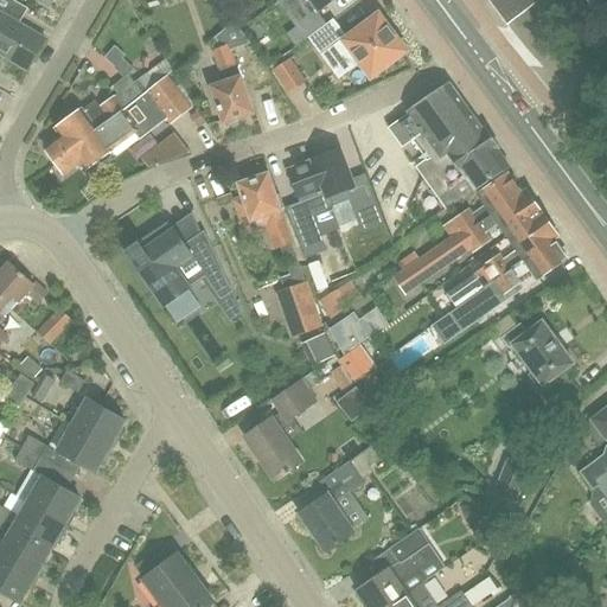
[(0,0),(0,57),(27,74),(48,38),(20,23),(29,8),(12,0),(0,0)]
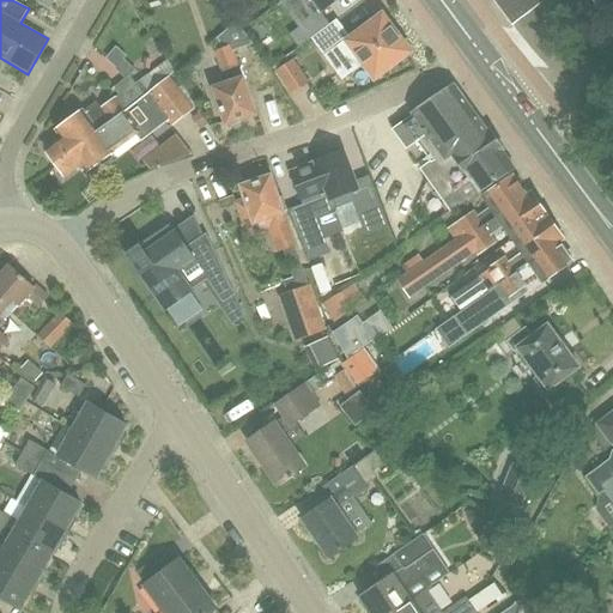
[(338,0),(281,0),(292,14),(307,2),(309,0),(310,0),(321,13),(338,0)]
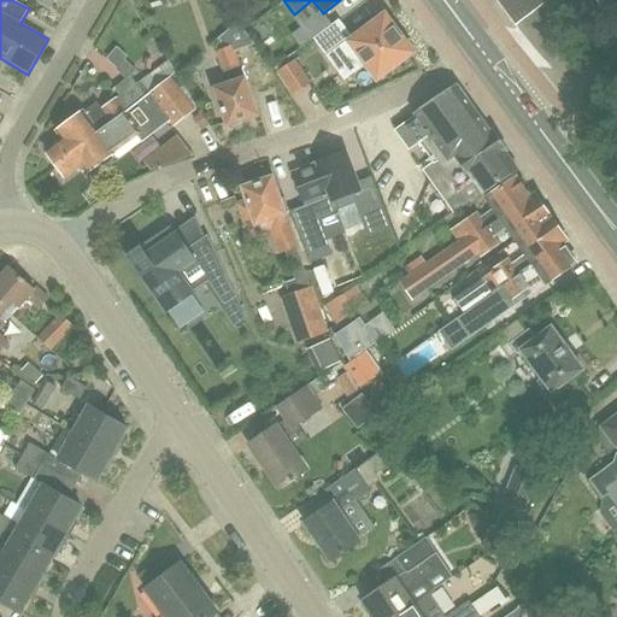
[(313,39),(328,27),(319,15),(292,35),(301,47),(309,42),(313,39)]
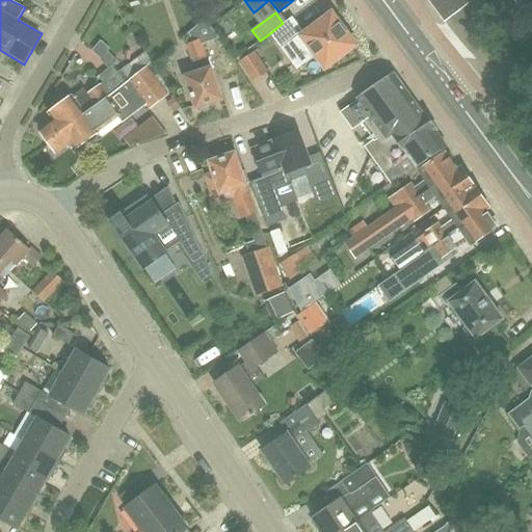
[(296,70),(316,55),(325,68),(355,46),(331,14),(304,33),(292,17),(284,24),(283,23),(270,33),(296,70)]
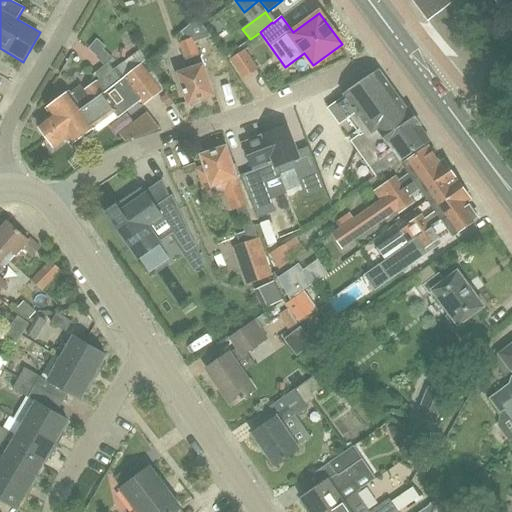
[(193,38),(196,46),(213,40),(198,19),(187,27),(177,35),(180,43),(193,38)]
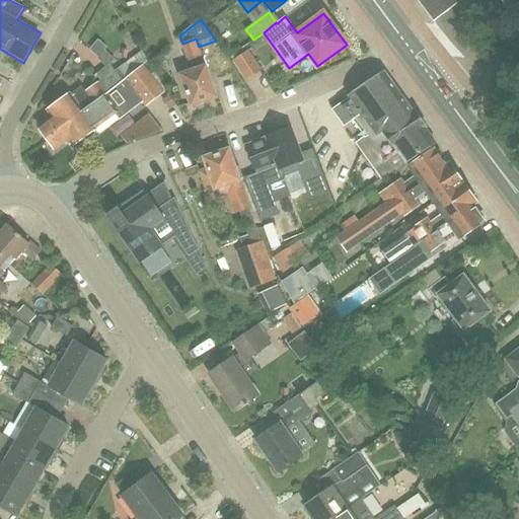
[(204,104),(205,101),(216,97),(199,47),(196,39),(182,44),(192,71),(180,75),(192,105),(194,104),(197,107),(204,104)]
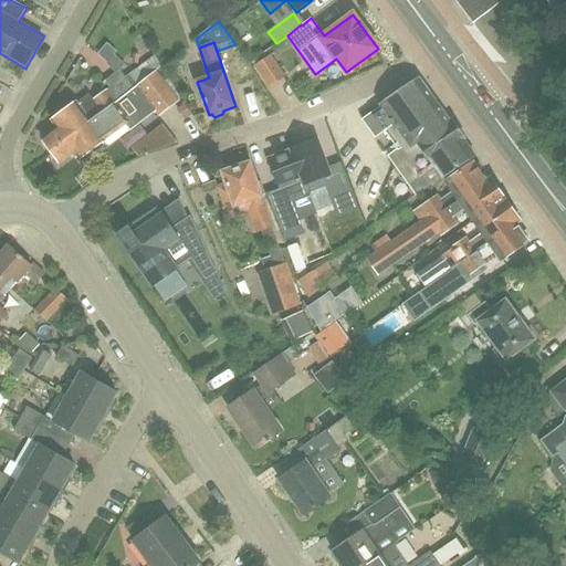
[(109,60),(114,54),(116,52),(107,43),(100,51),(109,60)]
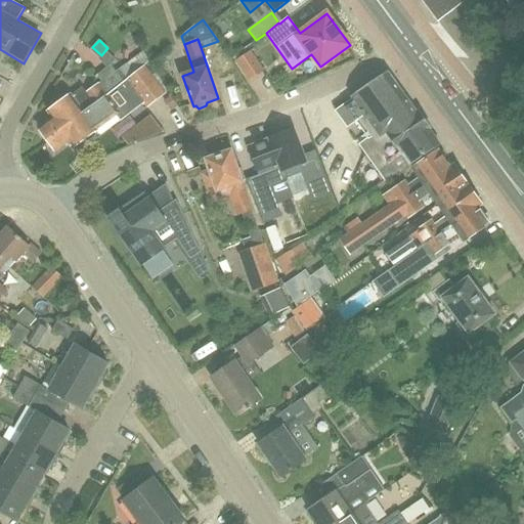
[(251,50),(234,61),(249,82),(264,71),(251,50)]
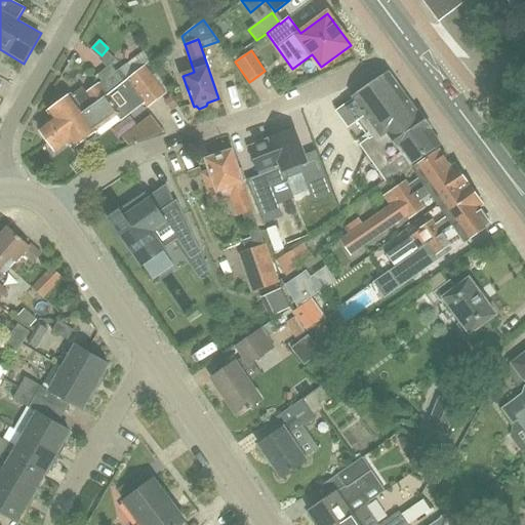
[(102,82),(86,93),(83,88),(72,96),(84,113),(93,125),(96,130),(117,116),(121,121),(147,103),(150,107),(165,95),(146,68),(128,80),(121,70),(117,73),(111,66),(97,76),(102,82)]
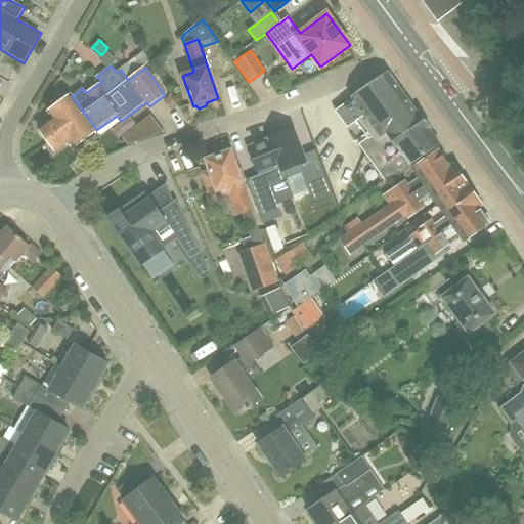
[(417,111),(416,112),(388,72),(352,97),(364,115),(356,121),(368,138),(359,144),(379,171),(402,155),(409,165),(439,143),(429,129),(430,129),(417,111)]
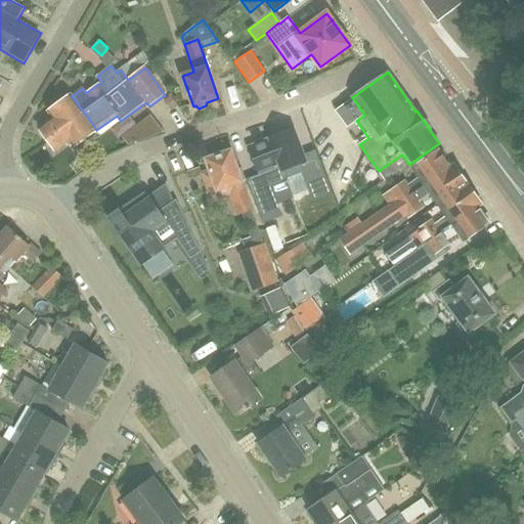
[(38,128),(41,131),(40,134),(44,139),(46,139),(47,140),(84,113),(72,96),(71,95),(48,112),(52,118),(38,128)]
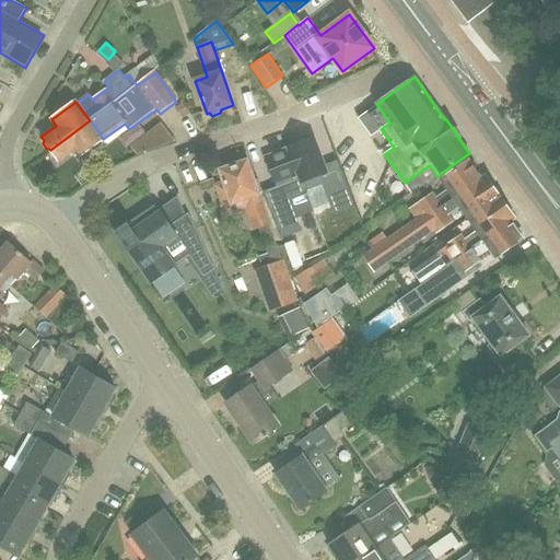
[(100,133),(90,120),(50,150),(51,151),(50,153),(54,159),(57,159),(59,161),(73,151),(78,156),(90,149),(94,150),(103,144),(102,140),(103,139),(100,133)]
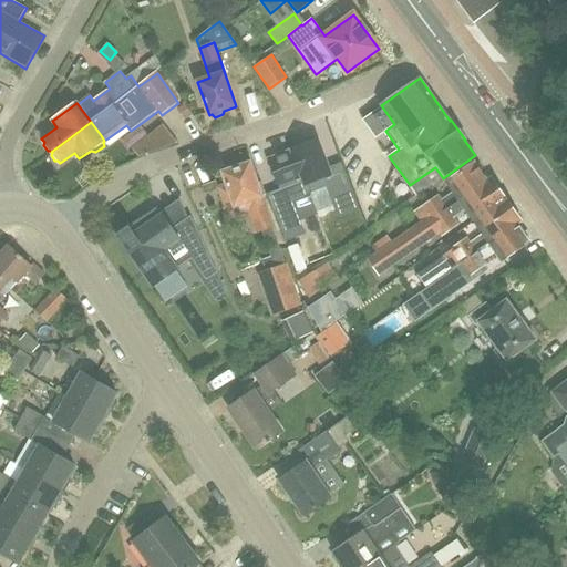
[(178,144),(163,124),(131,148),(138,158),(178,144)]
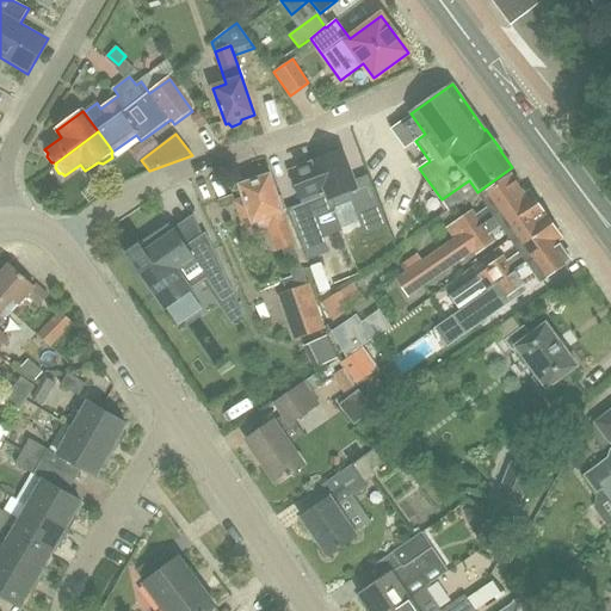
[(340,150),(314,160),(333,209),(351,202),(364,235),(387,227),(368,176),(352,181),(340,150)]
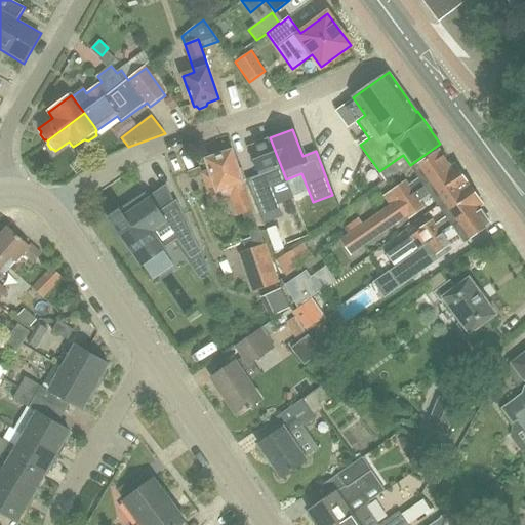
[(268,134),(268,137),(246,146),(256,172),(244,177),(261,221),(281,214),(274,196),(270,185),(284,179),(283,176),(284,176),(268,134)]
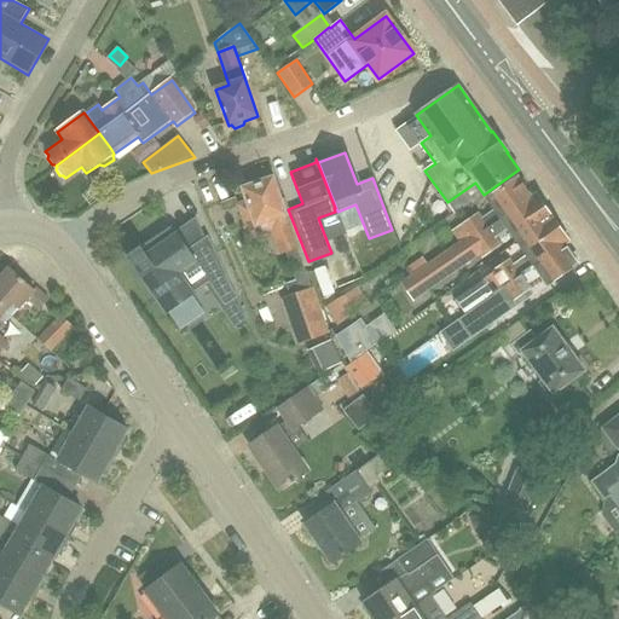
[(495,209),(481,218),(478,212),(451,232),(457,241),(466,235),(468,233),(472,238),(532,197),(525,187),(527,184),(522,178),(519,179),(518,177),(487,198),(495,209)]
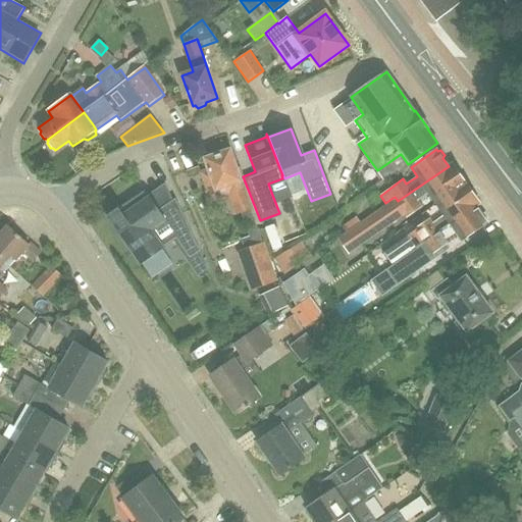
[(205,158),(216,190),(227,186),(232,201),(230,202),(235,215),(251,209),(229,150),(223,152),(220,150),(211,154),(210,157),(205,158)]
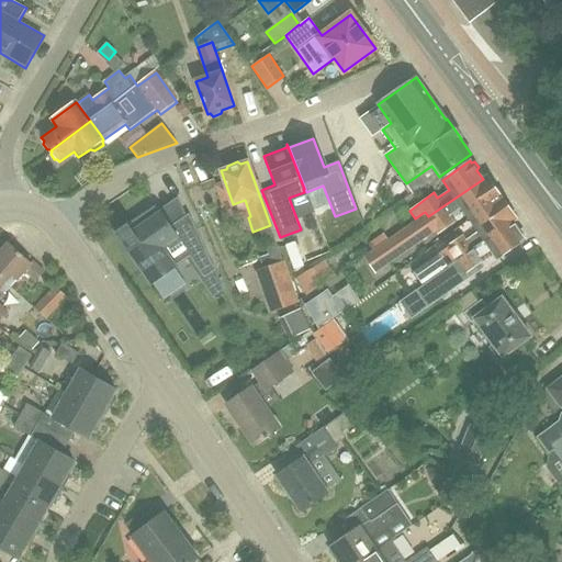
[(486,176),(483,179),(428,216),(425,212),(423,213),(425,215),(366,257),(375,271),(442,225),(440,223),(462,208),(472,221),(503,199),(486,176)]
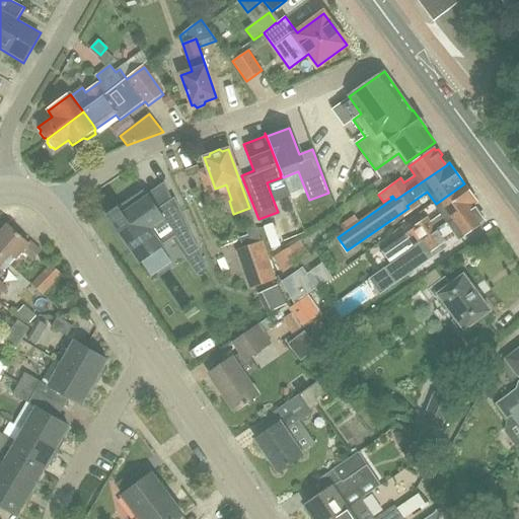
[(374,256),(382,268),(422,239),(473,204),(476,202),(464,183),(436,204),(442,213),(422,228),(419,223),(405,233),(405,234),(374,256)]
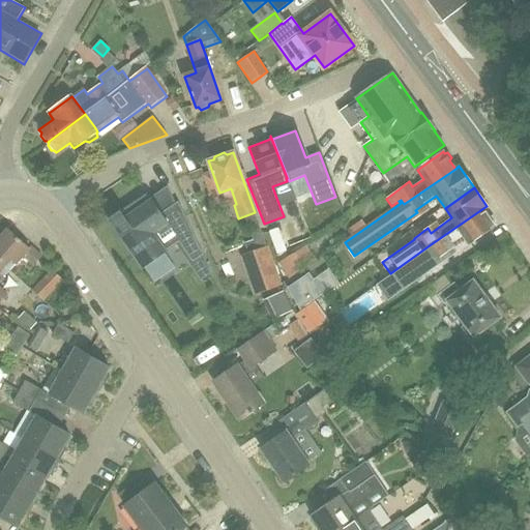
[(147,193),(108,219),(142,269),(168,252),(167,249),(179,241),(193,262),(203,255),(178,202),(162,213),(147,193)]
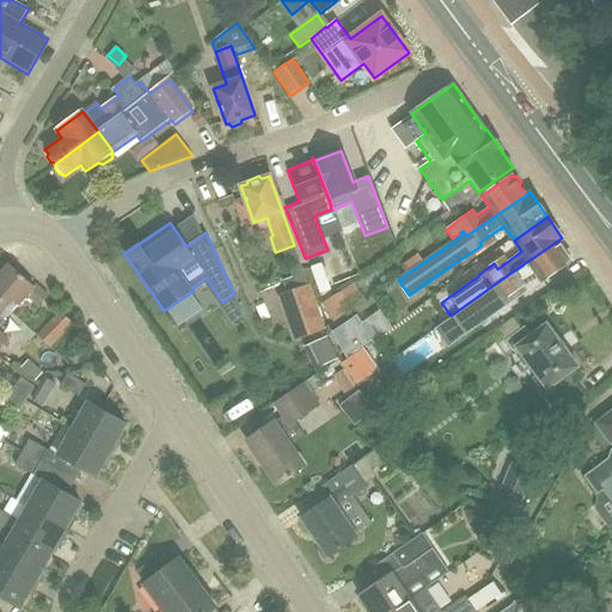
[(497,282),(451,316),(439,324),(448,338),(538,275),(542,281),(571,261),(570,258),(573,255),(568,249),(564,250),(558,240),(497,282)]
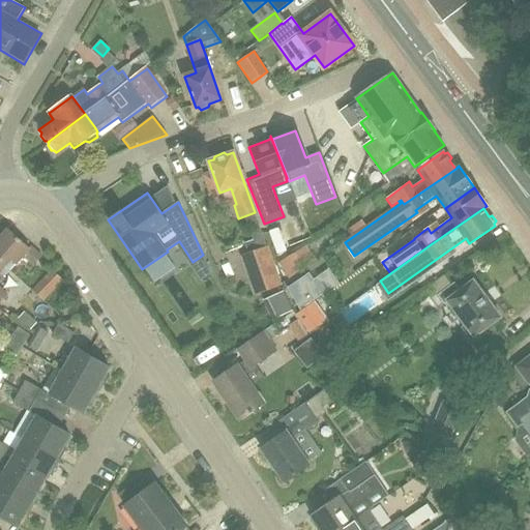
[(0,238),(0,261),(10,270),(23,256),(34,266),(41,257),(31,246),(29,248),(8,230),(0,238)]
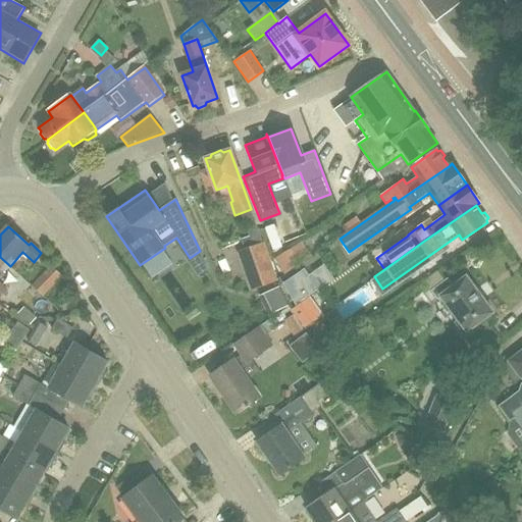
[(249,290),(276,280),(270,262),(260,233),(241,240),(244,249),(237,252),(249,290)]
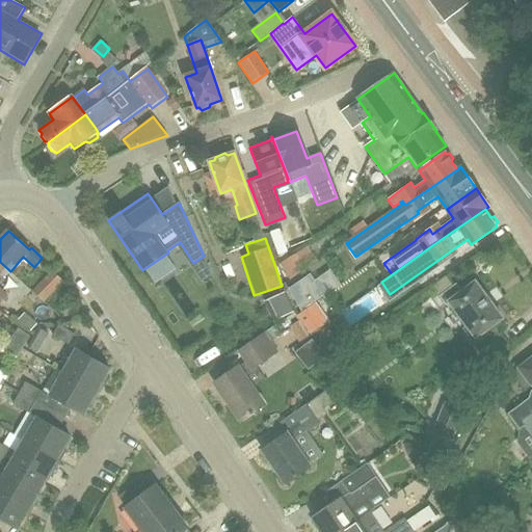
[(278,264),(289,280),(304,269),(294,254),(278,264)]
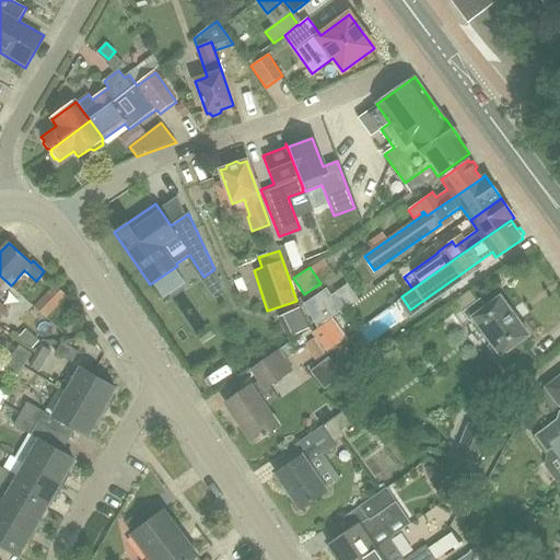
[(208,277),(220,294),(233,287),(221,268),(208,277)]
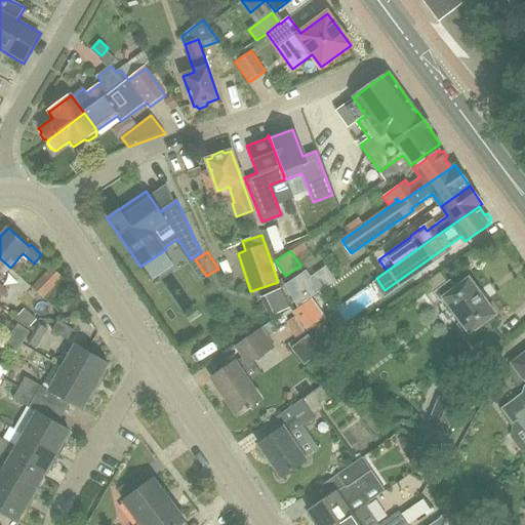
[(0,285),(0,279),(10,268),(0,258),(0,299),(7,292),(0,285)]
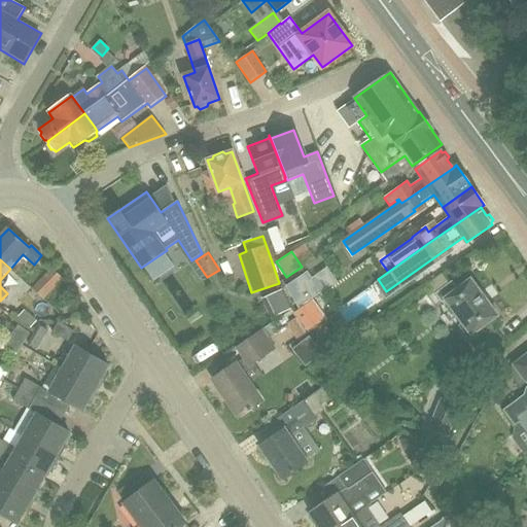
[(51,268),(32,288),(43,300),(44,299),(54,288),(63,279),(51,268)]
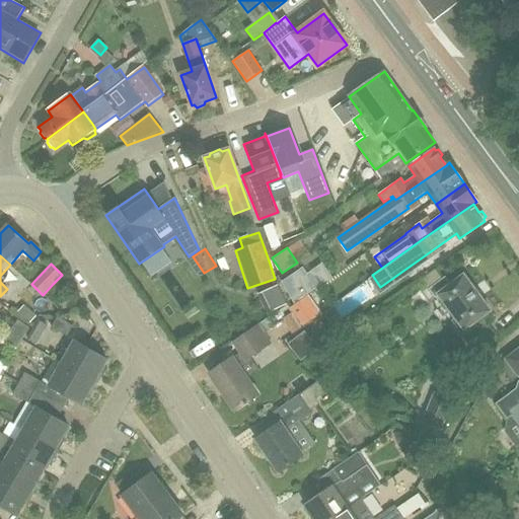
[(310,287),(298,271),(284,281),(296,297),(310,287)]
